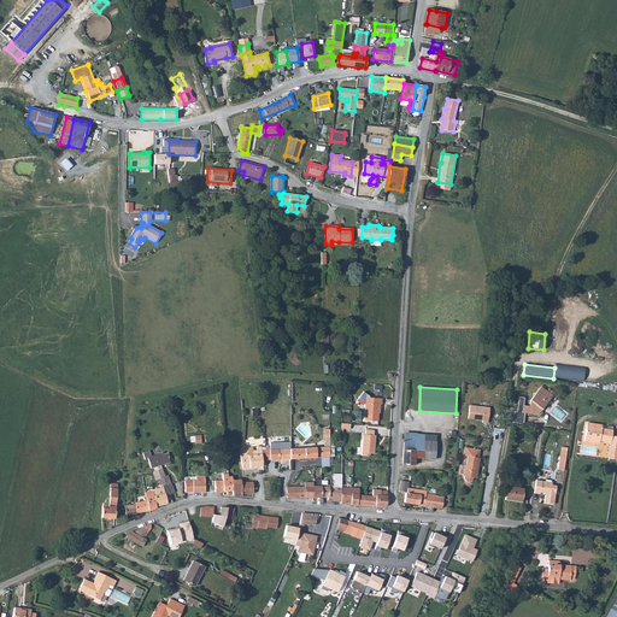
[(542,410),(552,395),(541,387),(530,400),(529,406),(523,405),(524,398),(519,397),(517,412),(513,411),(512,423),(523,424),(524,413),(529,413),(538,415),(541,413),(542,410)]
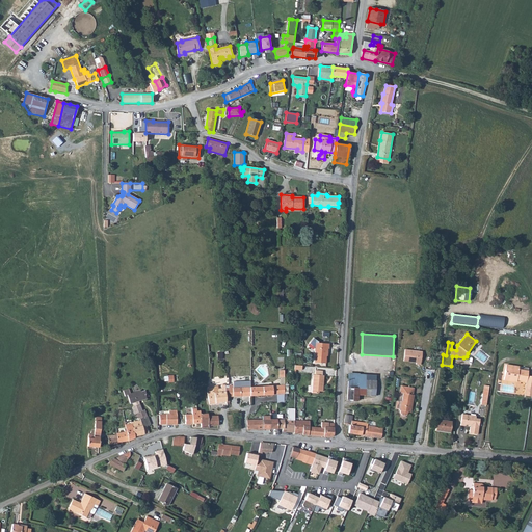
[(325,364),(326,349),(328,349),(329,344),(318,343),(318,342),(314,338),(309,343),(315,348),(314,363),(325,364)]
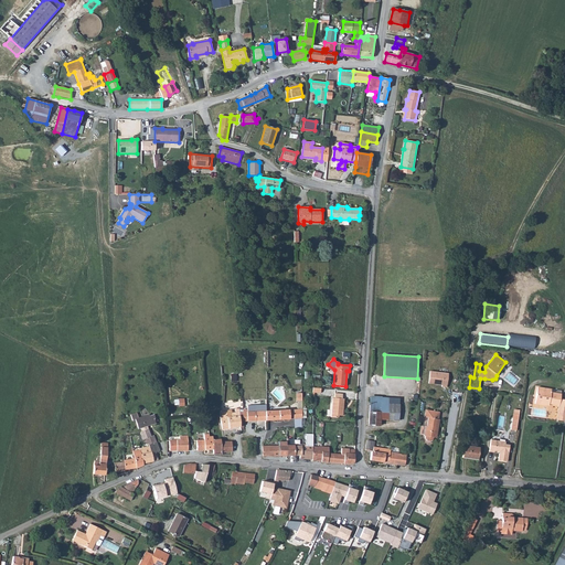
[(430,371),(428,384),(441,385),(441,387),(447,387),(448,373),(430,371)]
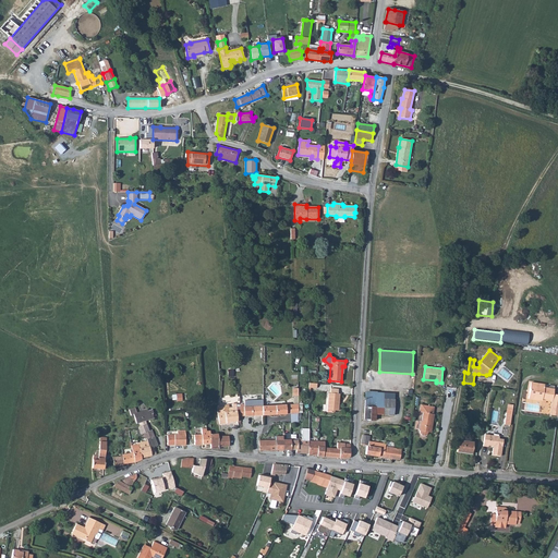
[(528,399),(538,400),(540,398),(542,399),(552,400),(549,414),(557,416),(557,411),(557,395),(554,395),(554,389),(544,388),(544,385),(531,383),(528,399)]
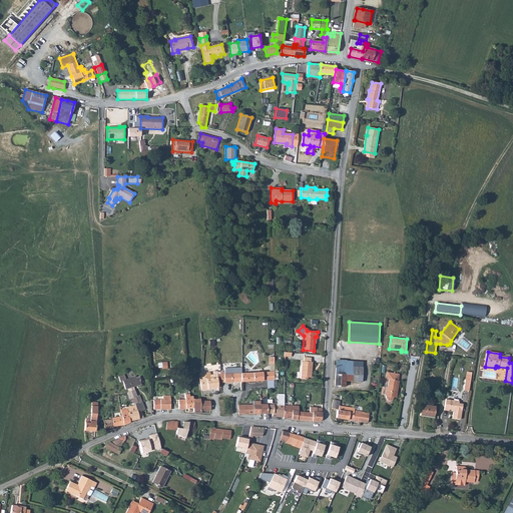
[(302,362),(301,379),(306,379),(307,378),(307,377),(311,378),(312,362),(311,362),(311,358),(304,357),(304,362),(302,362)]
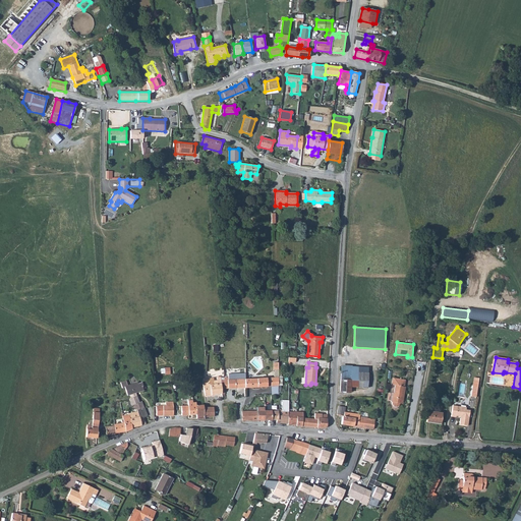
[(358,367),(341,366),(340,392),(350,393),(350,387),(367,388),(368,373),(358,372),(358,367)]
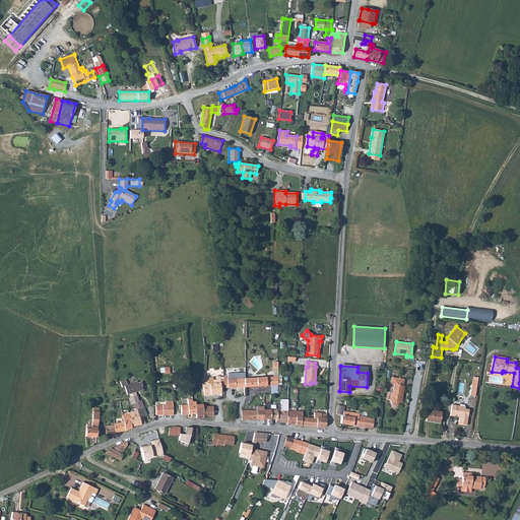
[(239,373),(234,373),(234,374),(235,388),(245,387),(245,379),(240,379),(239,373)]
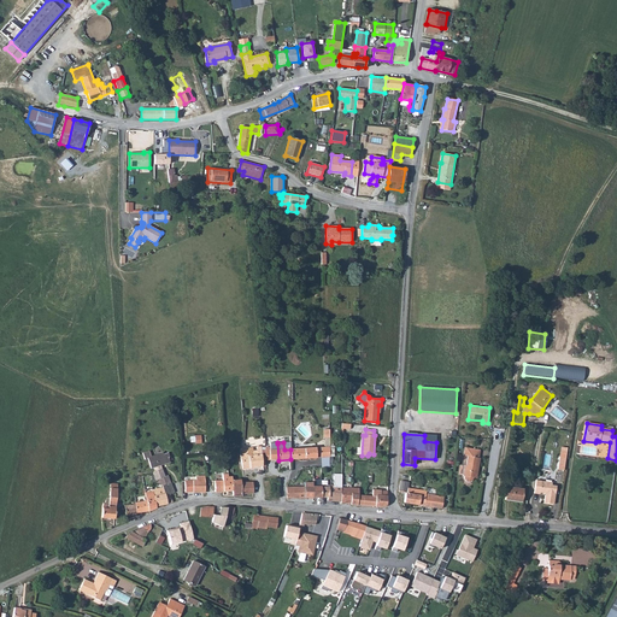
[(265,450),(262,451),(263,466),(263,468),(266,466),(265,460),(278,460),(277,444),(272,444),(272,450),(271,450),(271,447),(265,447),(265,450)]
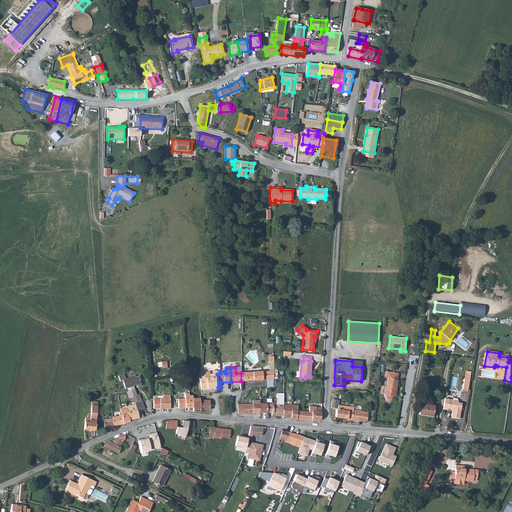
[(200,372),(199,378),(201,389),(218,387),(217,374),(217,371),(213,371),(213,374),(210,374),(210,371),(200,372)]
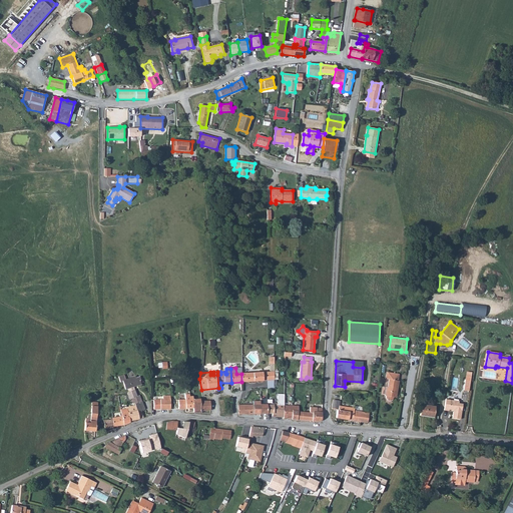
[(263,372),(241,374),(241,382),(264,381),(263,372)]
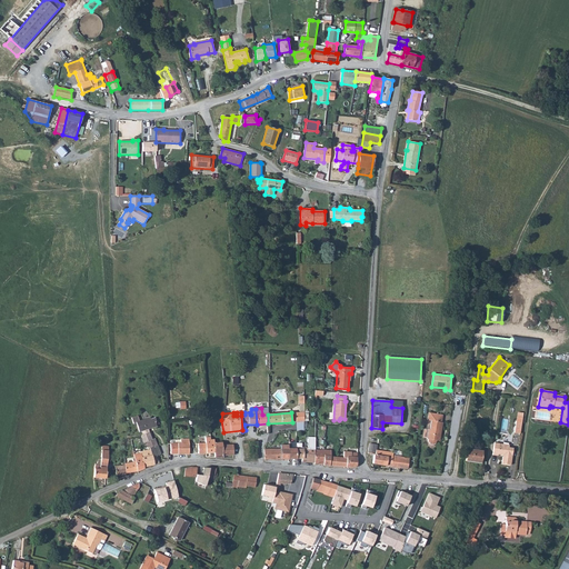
[(429,412),(427,420),(431,421),(430,429),(429,429),(427,439),(428,439),(428,441),(430,443),(433,445),(436,442),(437,441),(438,441),(438,438),(440,438),(442,422),(441,422),(442,415),(429,412)]
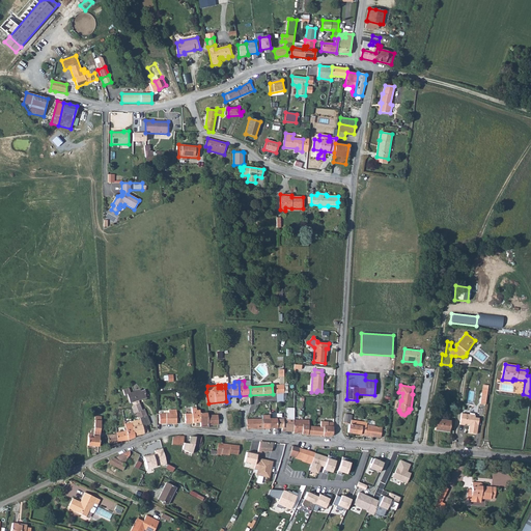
[(128,395),(130,403),(132,402),(133,406),(132,408),(134,414),(138,417),(139,417),(140,418),(139,418),(140,420),(142,426),(146,425),(149,424),(144,409),(142,410),(138,400),(146,398),(146,396),(148,396),(147,392),(145,393),(145,390),(140,391),(140,390),(130,393),(129,388),(122,390),(124,395),(128,395)]
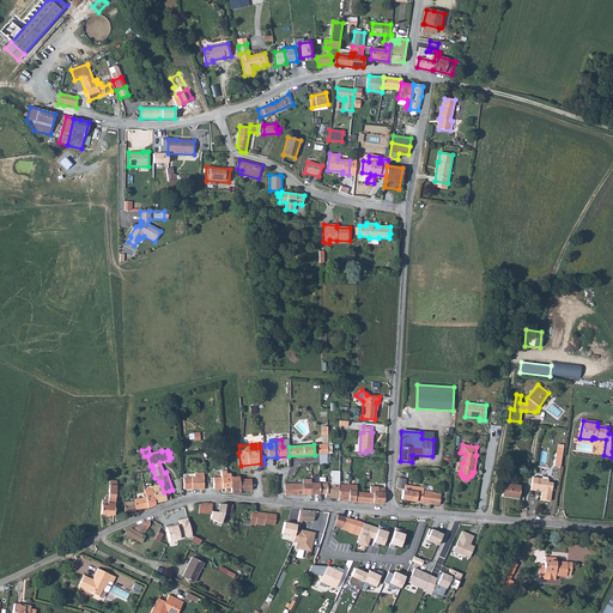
[(320,481),(319,491),(326,491),(327,496),(340,495),(340,483),(339,471),(332,471),(332,480),(328,480),(327,481),(320,481)]
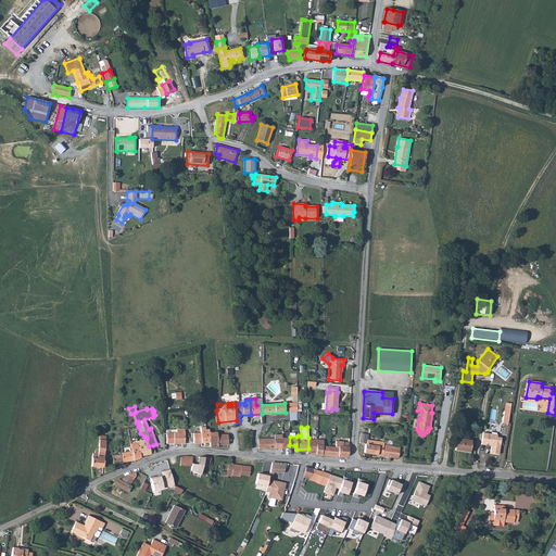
[(206,428),(202,428),(202,429),(200,429),(200,432),(194,432),(196,442),(211,441),(211,431),(210,428),(206,428)]
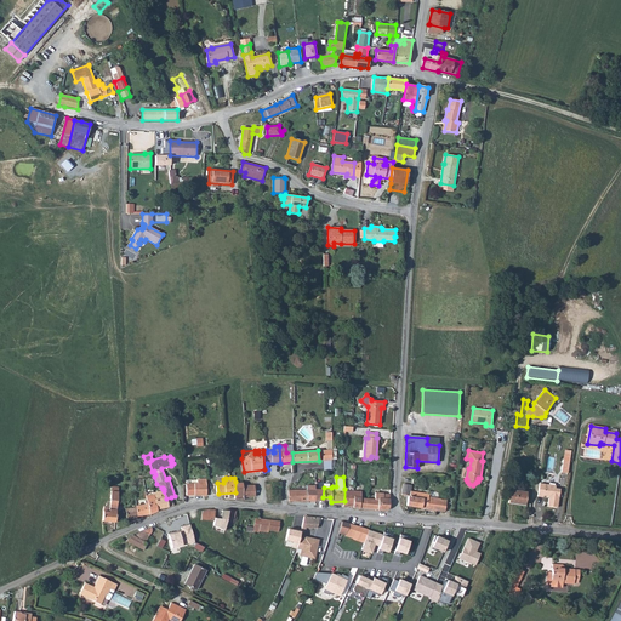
[(197,484),(186,484),(187,495),(201,495),(206,496),(206,479),(197,479),(197,484)]
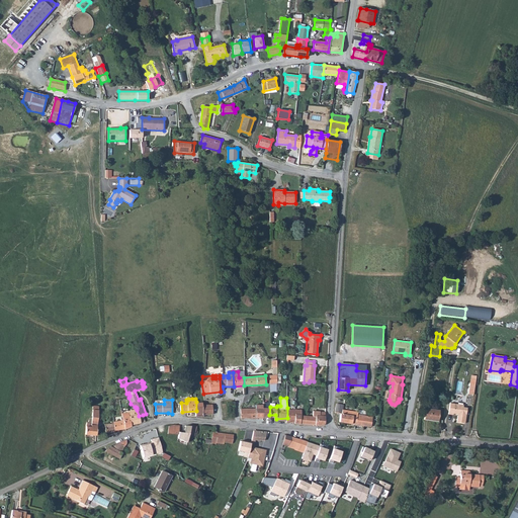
[(203,402),(196,402),(196,411),(197,416),(204,417),(204,414),(213,414),(213,404),(203,405),(203,402)]
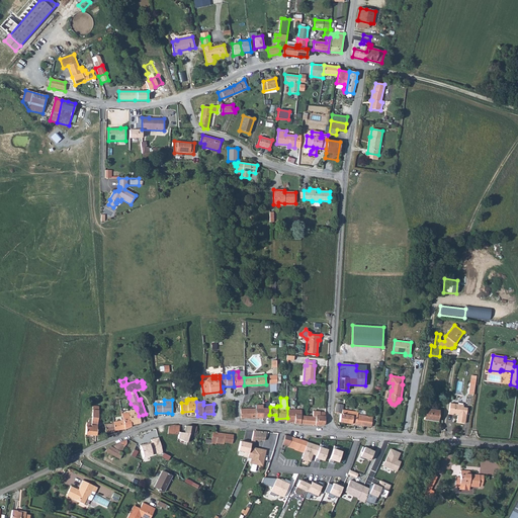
[(463,405),(450,404),(448,414),(453,415),(453,414),(457,414),(456,422),(464,423),(467,408),(463,408),(463,405)]
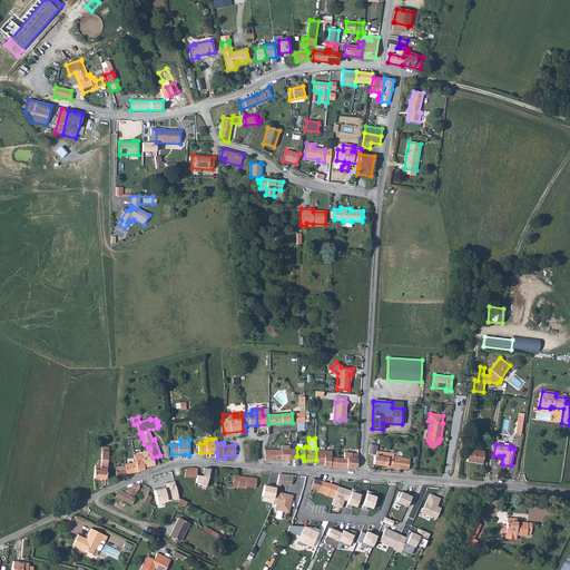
[(95,468),(94,479),(106,480),(109,448),(102,446),(100,462),(98,462),(97,465),(96,465),(95,468)]
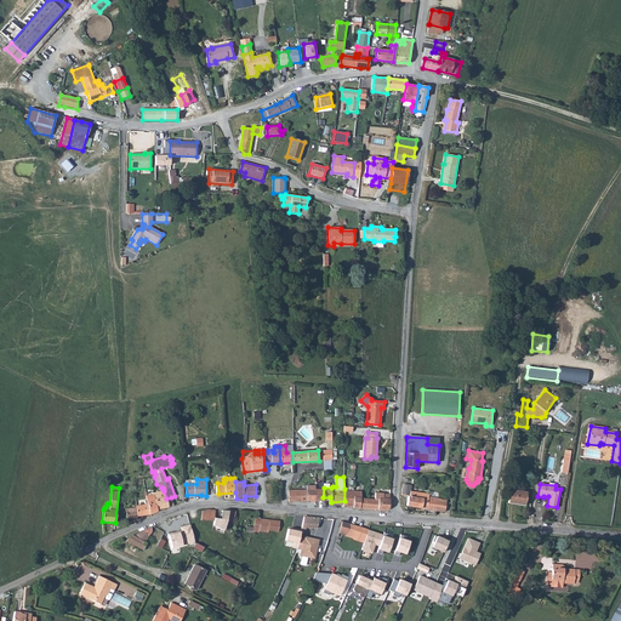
[(406,508),(428,512),(429,507),(429,501),(422,500),(423,495),(410,493),(411,488),(403,486),(402,496),(408,497),(406,508)]
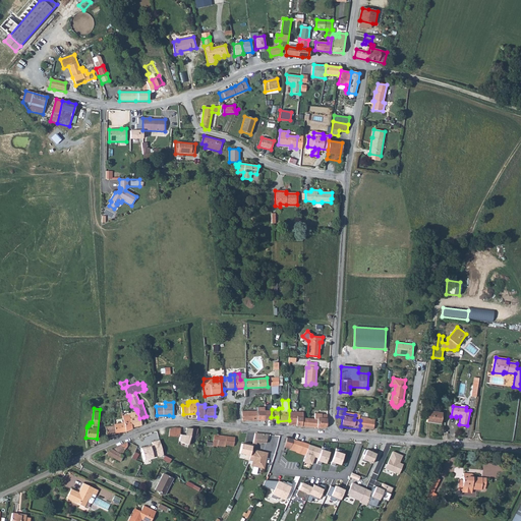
[(264,409),(242,409),(243,418),(264,418),(264,409)]
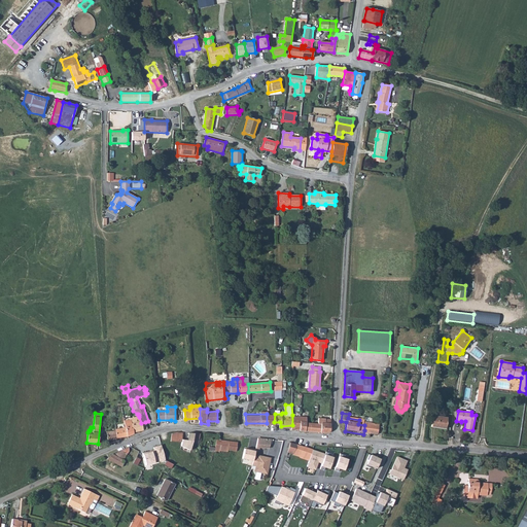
[(292,425),(292,427),(301,428),(307,429),(307,421),(307,415),(292,415),(292,425)]
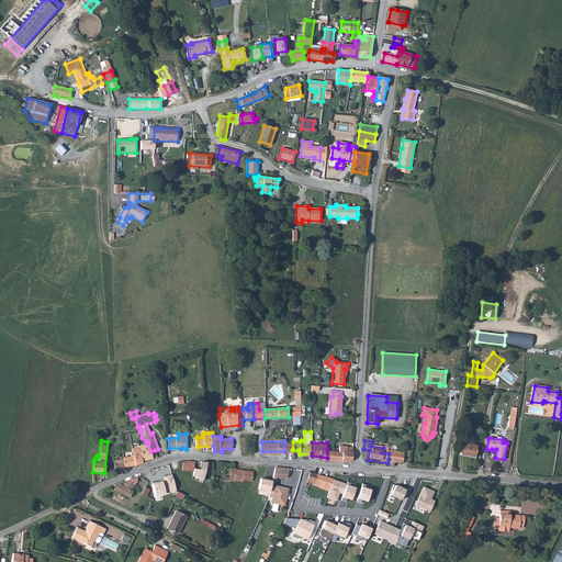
[(327,449),(327,458),(350,459),(353,457),(353,445),(341,444),(341,450),(327,449)]
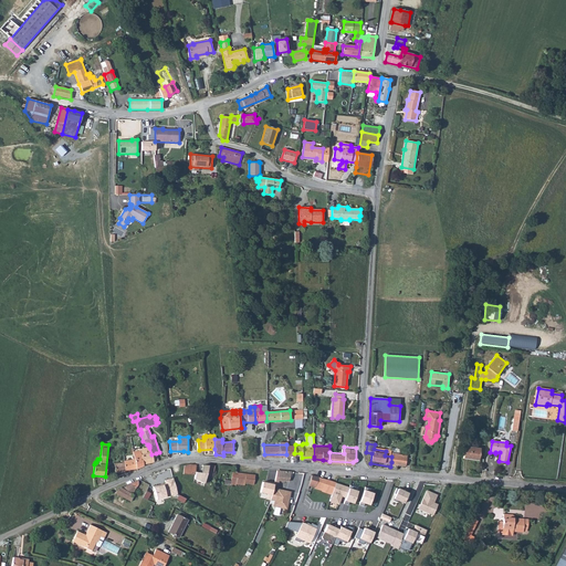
[(464,447),(463,459),(478,461),(480,449),(464,447)]
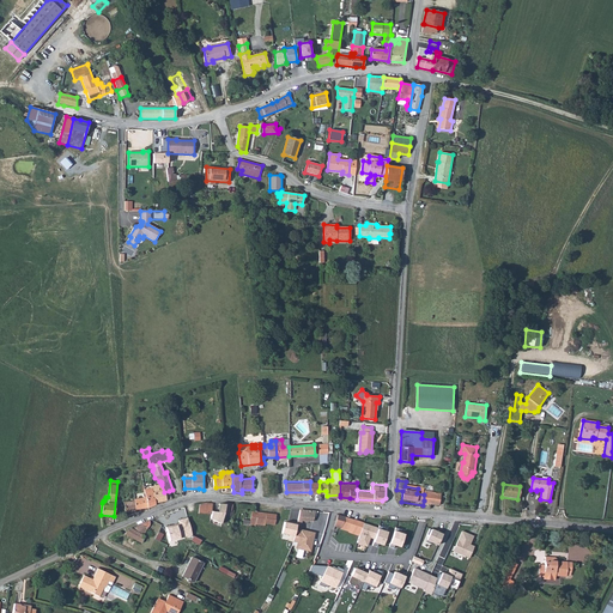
[(162,485),(152,487),(152,489),(155,503),(167,501),(164,492),(162,485)]
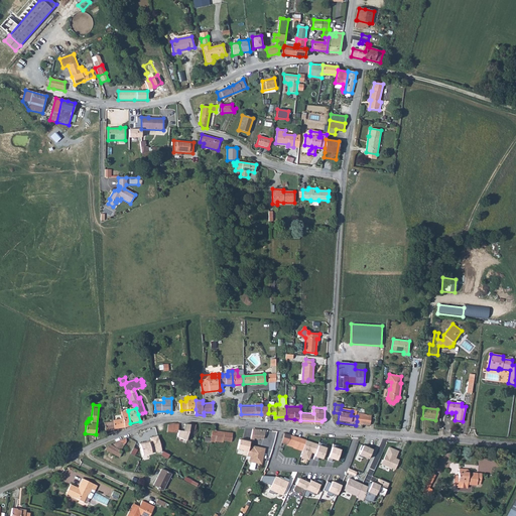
[(128,411),(121,412),(122,416),(124,427),(130,424),(130,423),(128,411)]
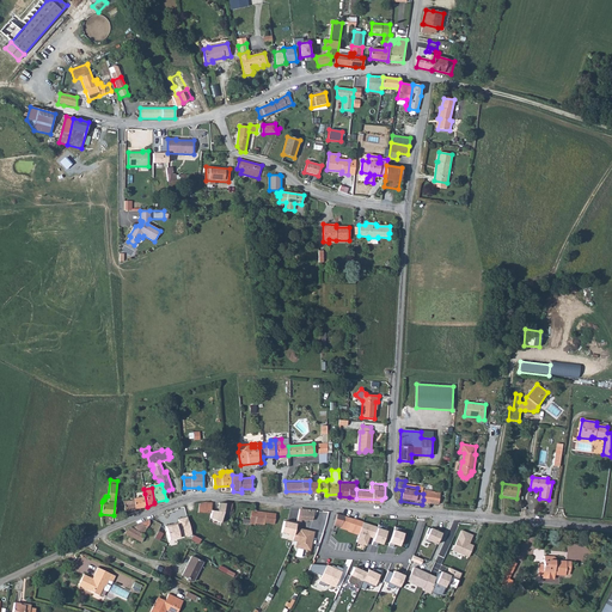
[(423,494),(423,500),(442,503),(442,490),(424,488),(423,494)]
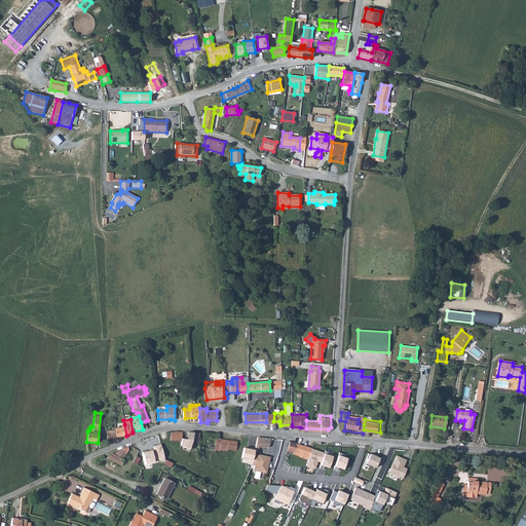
[(115,428),(115,430),(116,438),(126,436),(124,424),(122,424),(123,427),(115,428)]
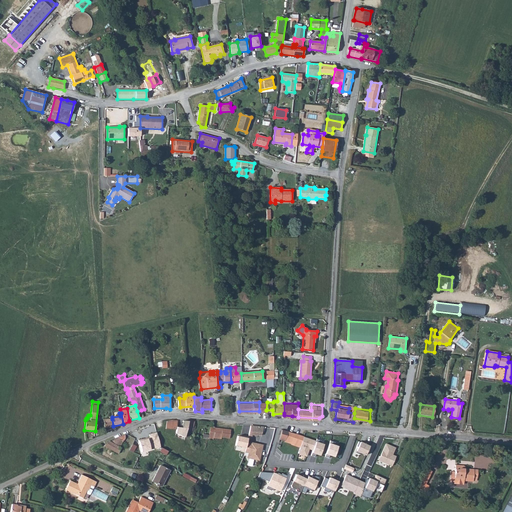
[(113,426),(112,419),(104,419),(104,428),(113,426)]
